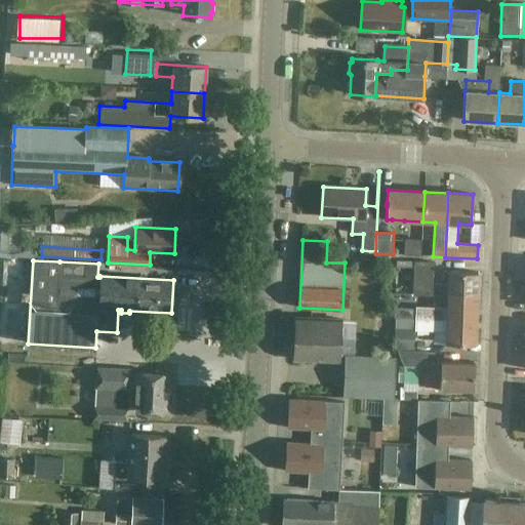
[(447,296),(477,296),(478,273),(448,271),(447,284),(432,283),(433,263),(414,261),(413,294),(447,296)]
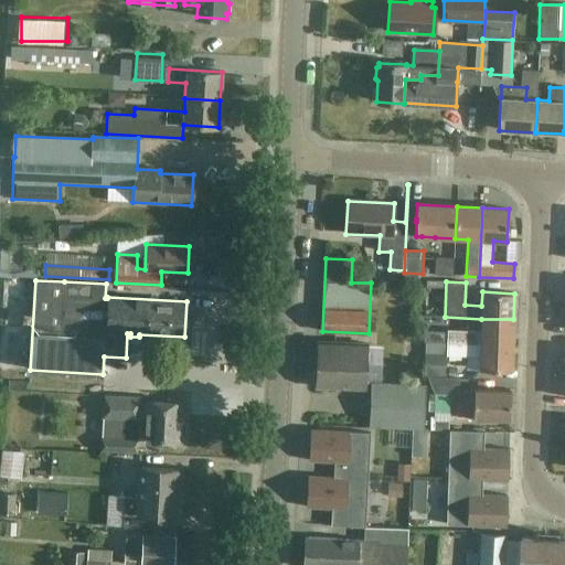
[(512,345),(513,319),(481,319),(481,331),(477,331),(476,344),(512,345)]
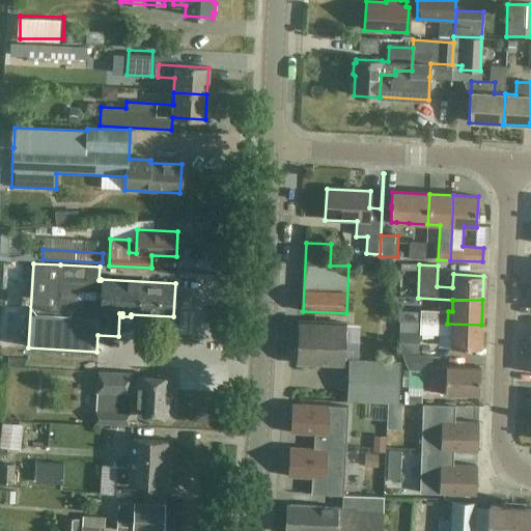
[(420,310),(420,323),(447,324),(448,311),(420,310)]
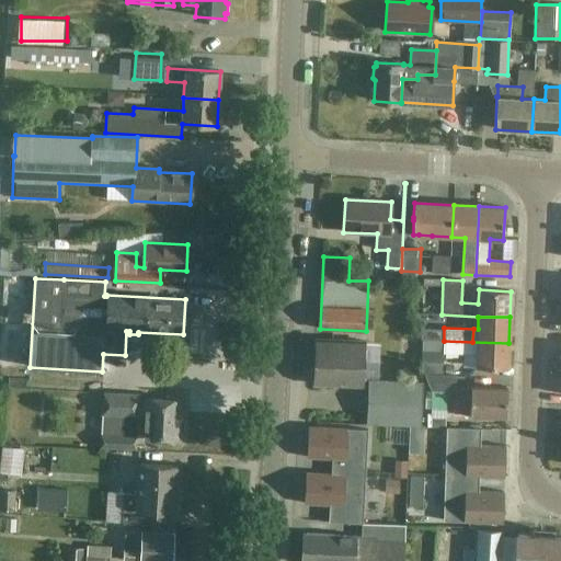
[(311,367),(311,378),(313,379),(313,382),(363,385),(366,341),(316,339),(313,367),(311,367)]
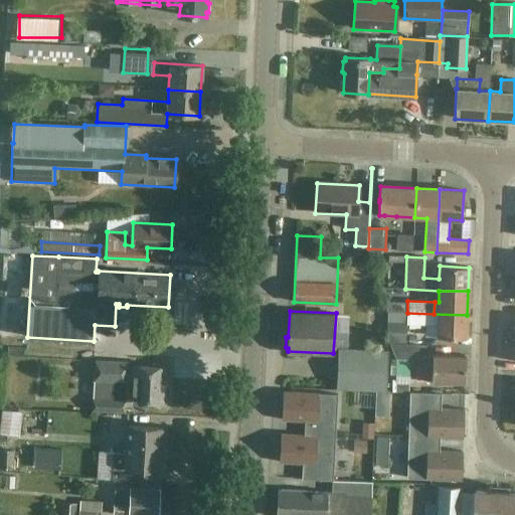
[(434,325),(434,314),(407,313),(407,324),(434,325)]
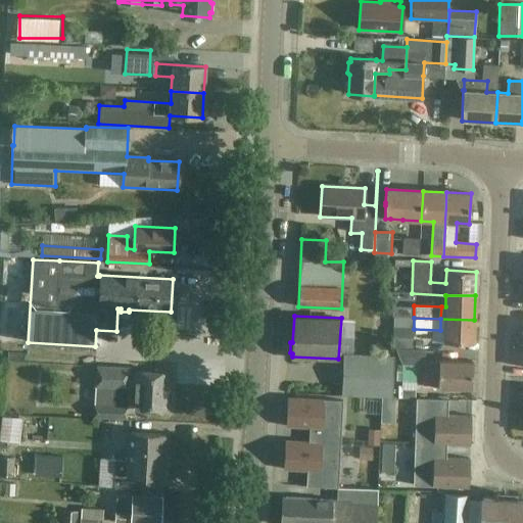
[(474,320),(440,319),(440,330),(444,330),(444,342),(473,343),(474,320)]
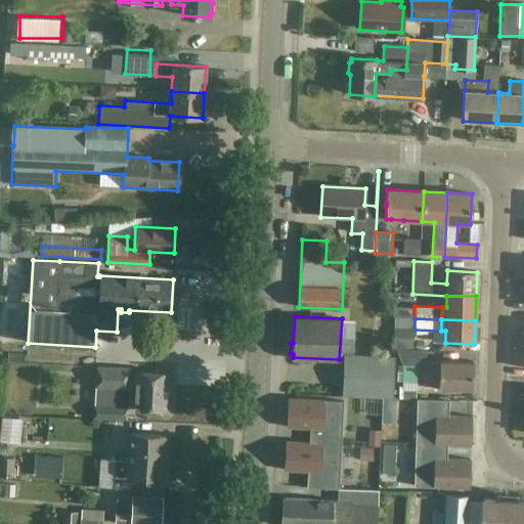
[(397,350),(403,365),(402,397),(418,397),(418,382),(417,382),(418,366),(424,366),(424,376),(439,376),(439,389),(473,390),(474,361),(440,360),(440,362),(425,361),(425,351),(397,350)]
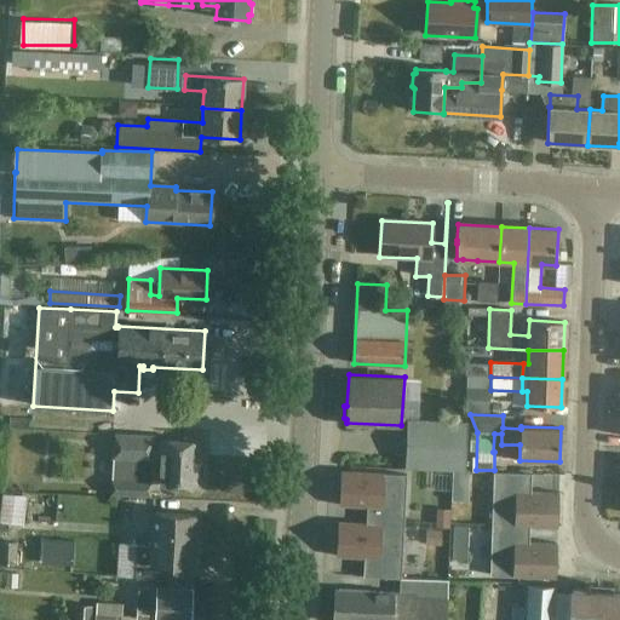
[(406,468),(464,471),(466,423),(408,419),(406,468)]
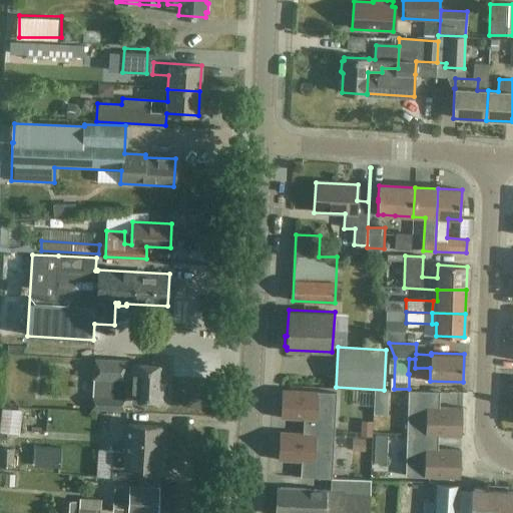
[(162,403),(162,396),(165,394),(166,385),(163,383),(164,366),(134,364),(134,366),(126,366),(126,361),(94,359),(91,410),(124,412),(125,378),(133,379),(132,402),(162,403)]
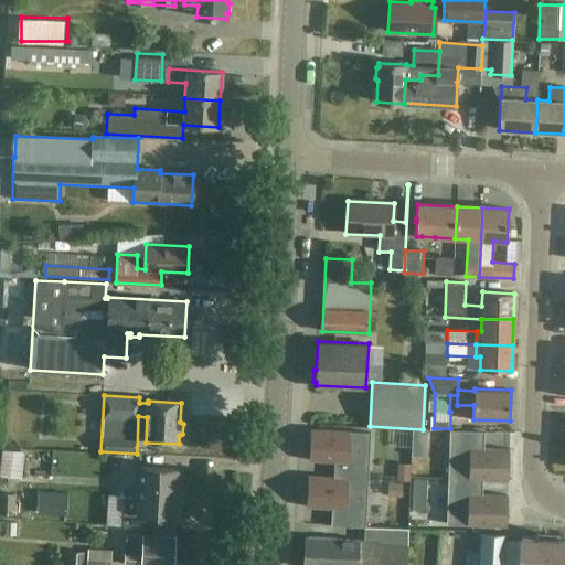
[(333,464),(333,479),(368,480),(369,434),(309,432),(308,462),(333,464)]
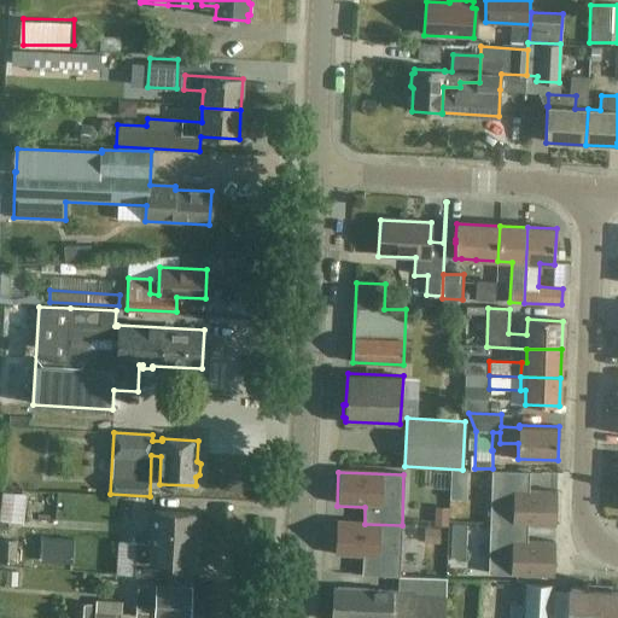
[(489,528),(526,530),(528,513),(555,514),(558,481),(493,477),(489,528)]
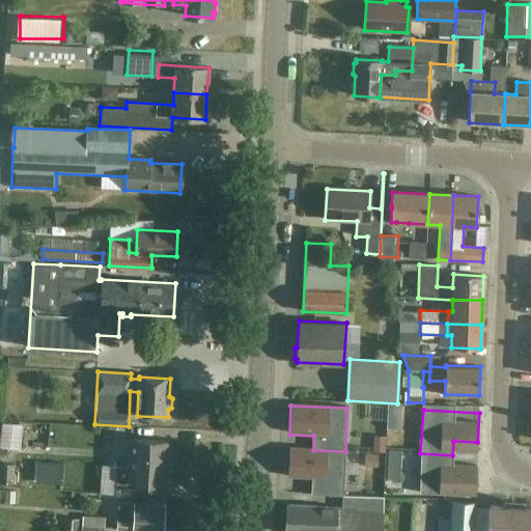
[(50,426),(2,421),(0,438),(0,446),(32,449),(33,439),(49,441),(50,426)]
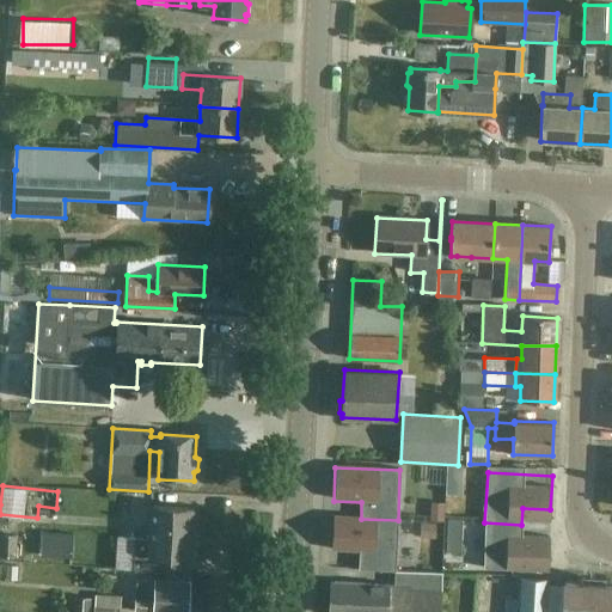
[(150,539),(134,538),(115,537),(114,569),(163,571),(163,557),(190,558),(193,508),(151,506),(150,539)]
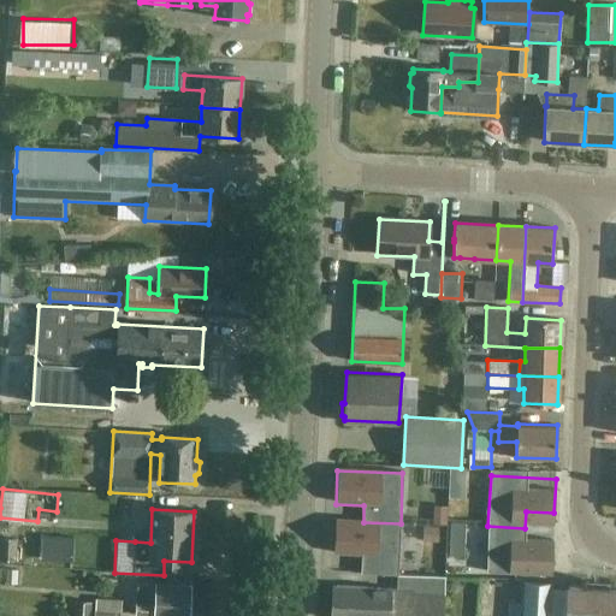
[(401,523),(363,522),(336,521),(333,555),(362,556),(361,573),(398,574),(401,523)]
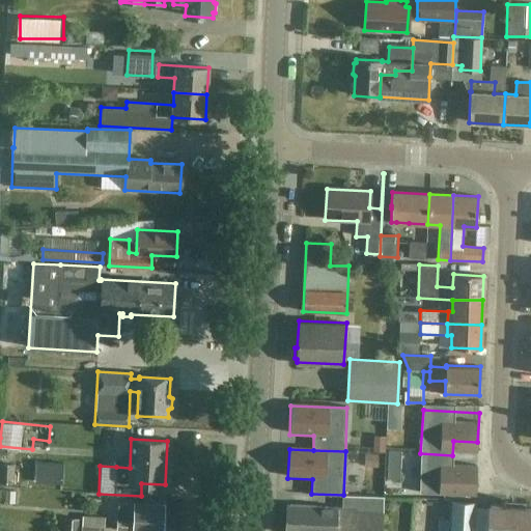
[(476,456),(452,455),(420,453),(418,497),(450,499),(451,484),(475,485),(476,456)]
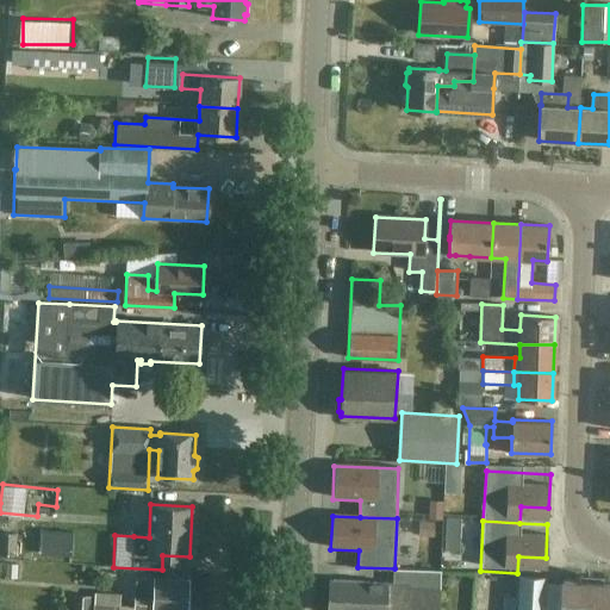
[(0,553),(17,554),(17,534),(0,533),(0,553)]
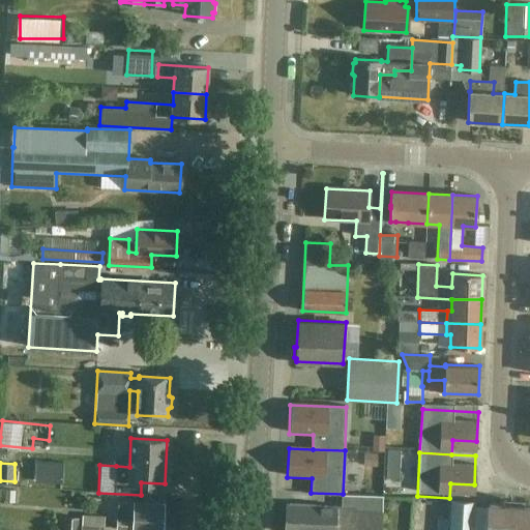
[(381,529),(383,496),(342,494),(342,506),(286,504),(285,529),(381,529)]
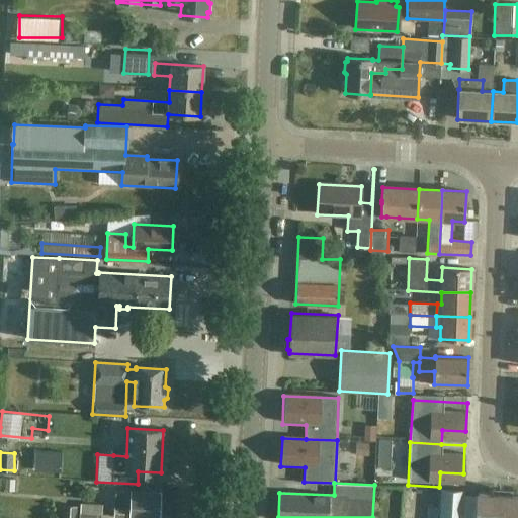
[(440,489),(438,517),(461,517),(463,491),(440,489)]
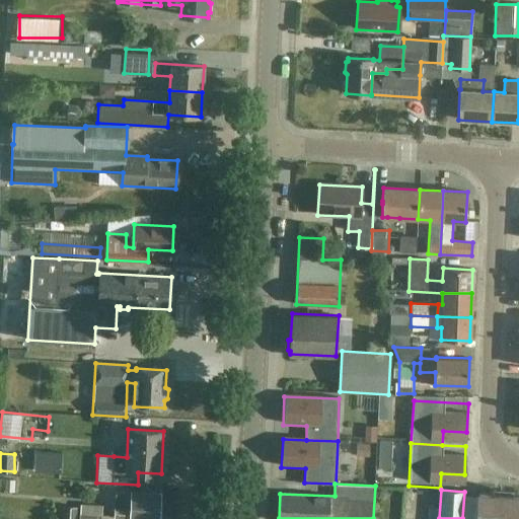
[(158,518),(160,493),(132,491),(116,491),(114,518),(116,518),(158,518)]
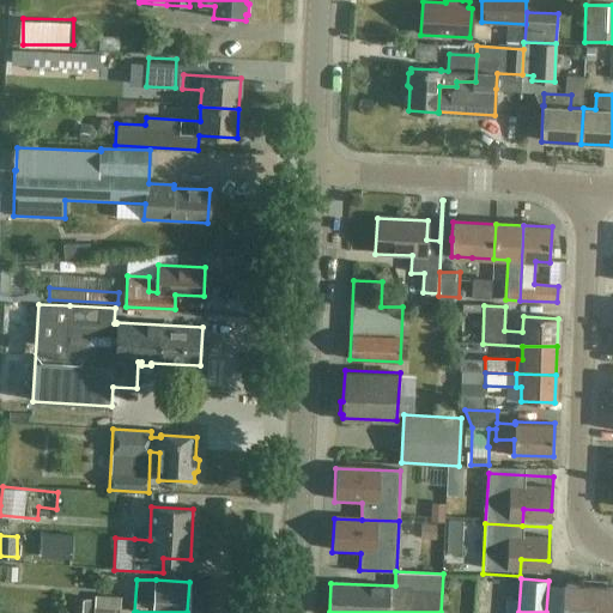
[(592,612),(594,586),(565,583),(563,612),(592,612)]
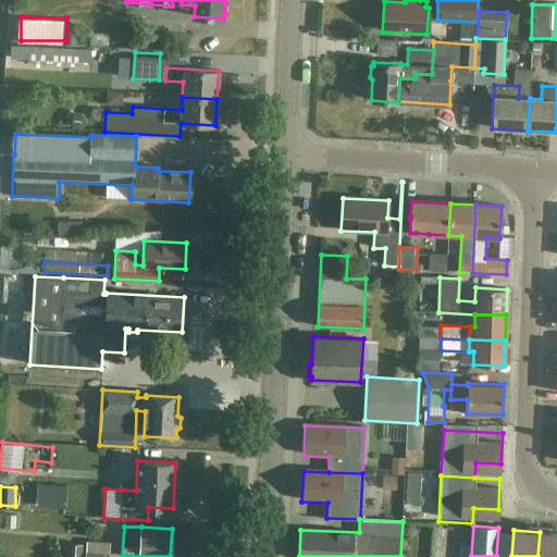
[(556,556),(556,532),(540,532),(537,556),(556,556)]
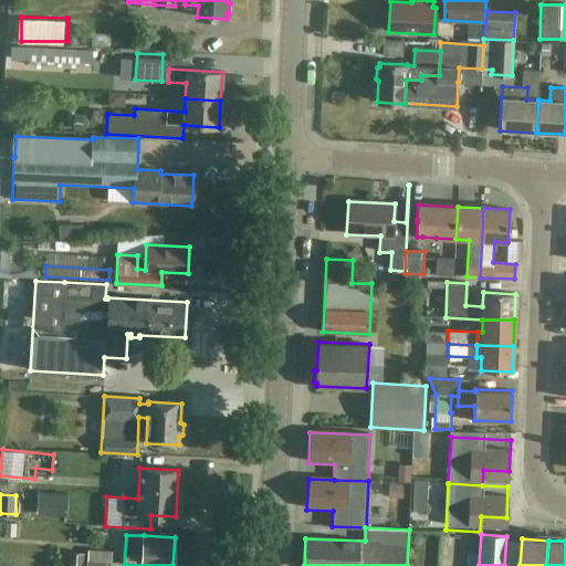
[(111,565),(113,551),(88,548),(86,565),(111,565)]
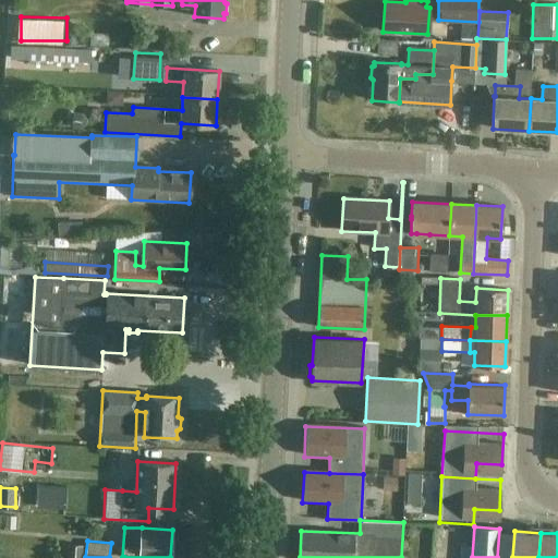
[(82,557),(83,545),(68,544),(67,557),(82,557)]
